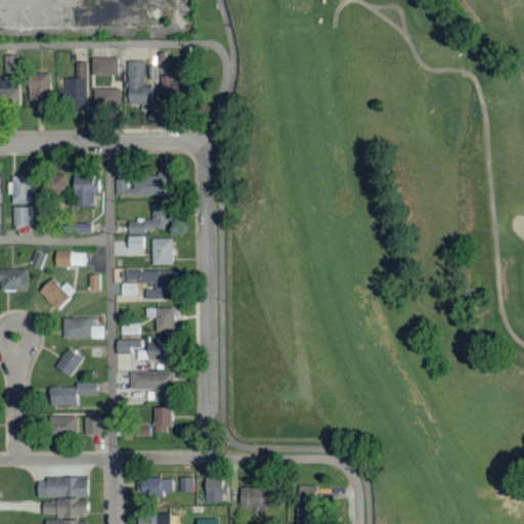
[(4,73),(17,73),(17,55),(4,55),(4,73)]
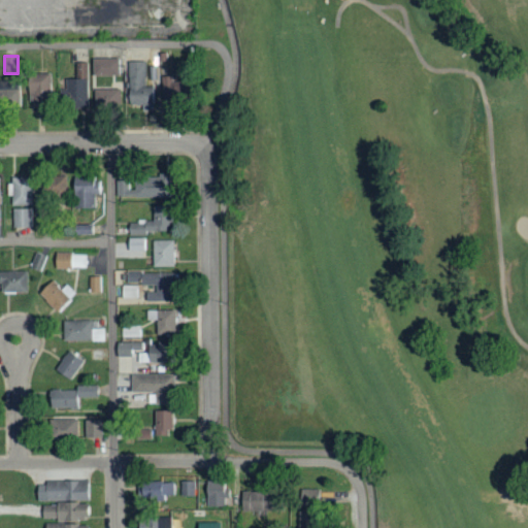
[(118,58),(92,58),(92,75),(119,74),(118,58)]
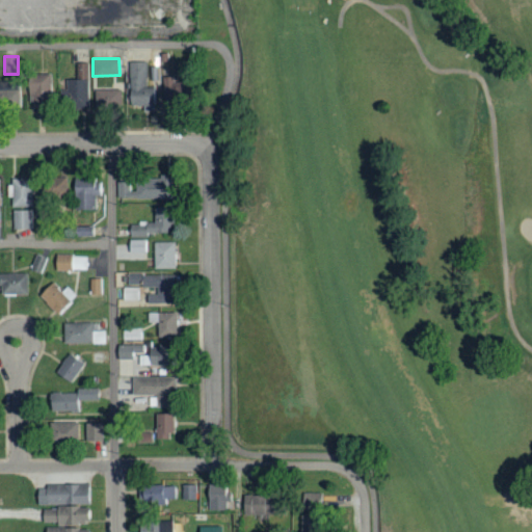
[(129,61),(128,108),(154,108),(155,87),(145,87),(147,62),(129,61)]
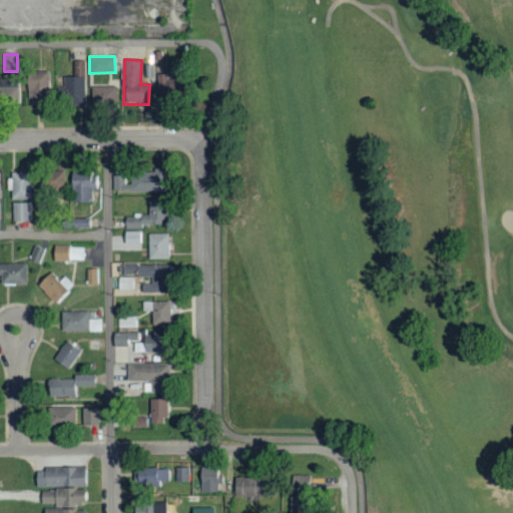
[(85,60),(71,60),(71,76),(63,76),(62,85),(60,85),(60,104),(83,105),(85,60)]
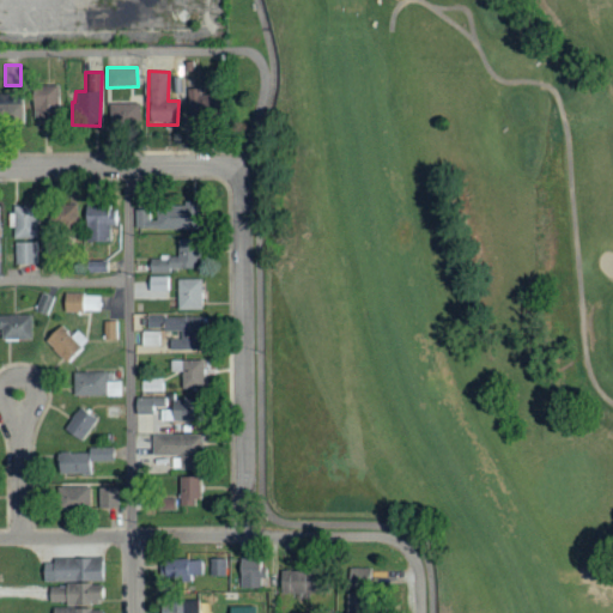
[(58,85),(31,86),(32,126),(59,125),(58,85)]
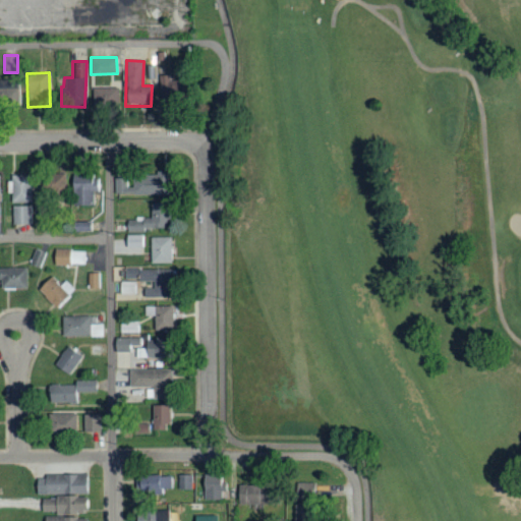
[(158,101),(190,102),(190,79),(158,78),(158,101)]
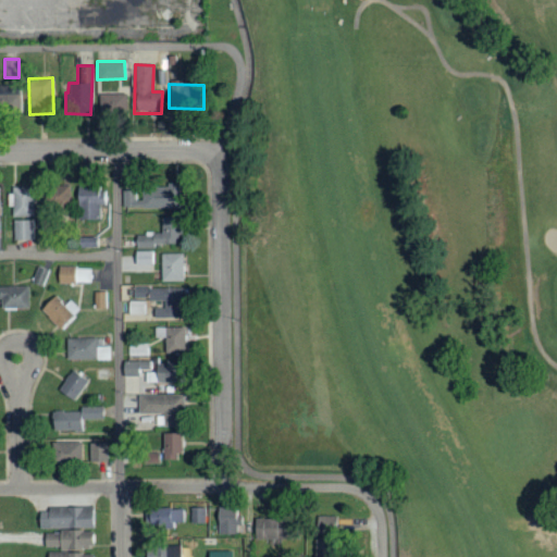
[(0,111),(21,111),(20,91),(0,93),(0,111)]
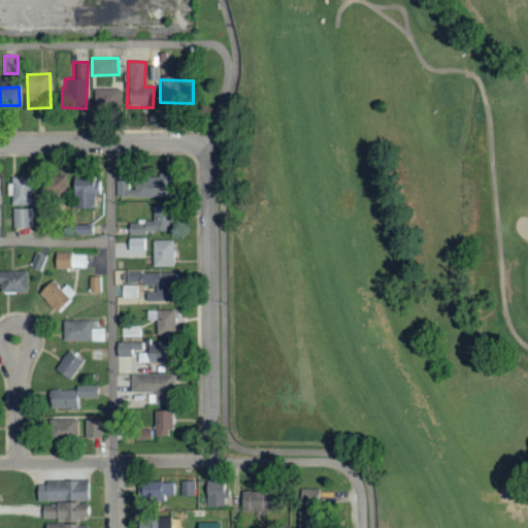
[(120,89),(94,88),(93,108),(120,109),(120,89)]
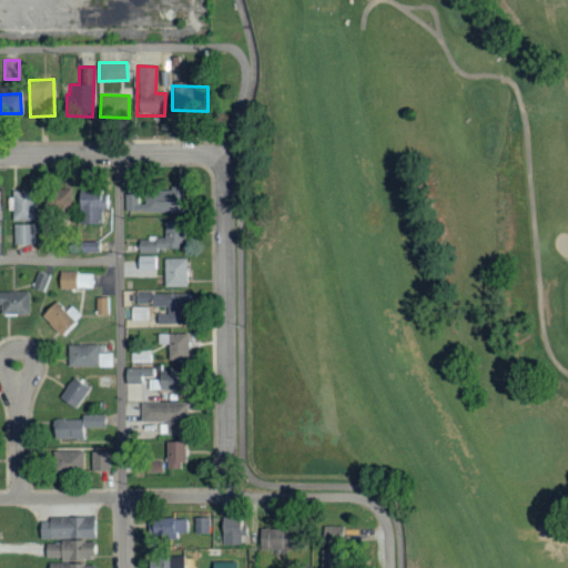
[(43,189),(43,215),(70,216),(71,189),(43,189)]
